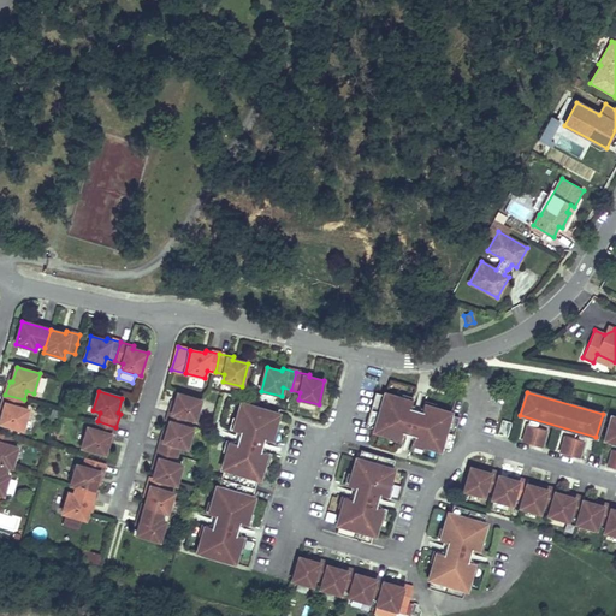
[(170,422),(185,426),(188,419),(195,420),(201,401),(178,394),(173,409),(171,408),(167,421),(170,422)]
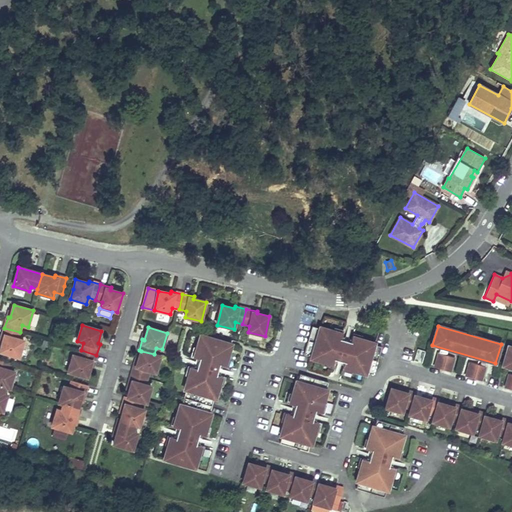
[(320,329),(313,327),(304,355),(311,357),(311,358),(334,365),(335,360),(345,362),(343,368),(366,374),(366,373),(374,375),(382,347),(375,345),(375,343),(352,337),(351,342),(341,339),(343,334),(320,327),(320,329)]
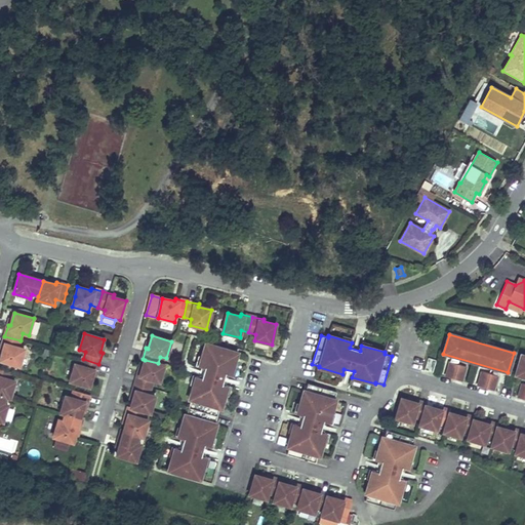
[(21,340),(4,336),(1,348),(3,349),(0,360),(0,361),(6,363),(19,367),(25,350),(18,348),(21,340)]
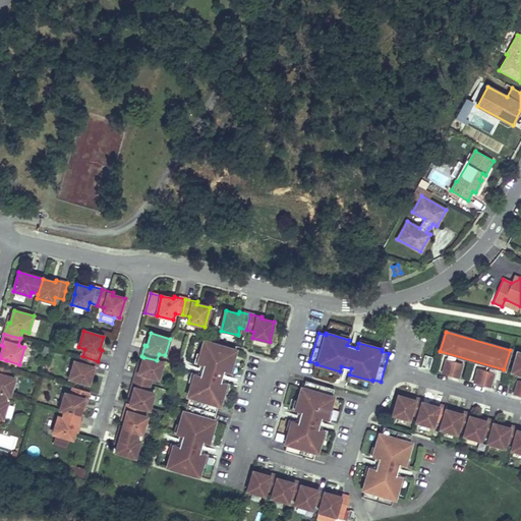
[(236,350),(205,341),(197,364),(205,366),(201,375),(194,373),(188,397),(189,397),(187,405),(185,412),(183,412),(177,435),(183,437),(180,447),(174,445),(167,467),(198,476),(206,454),(200,452),(203,443),(209,445),(215,421),(214,420),(218,406),(220,406),(226,383),(221,382),(224,372),(229,373),(236,350)]
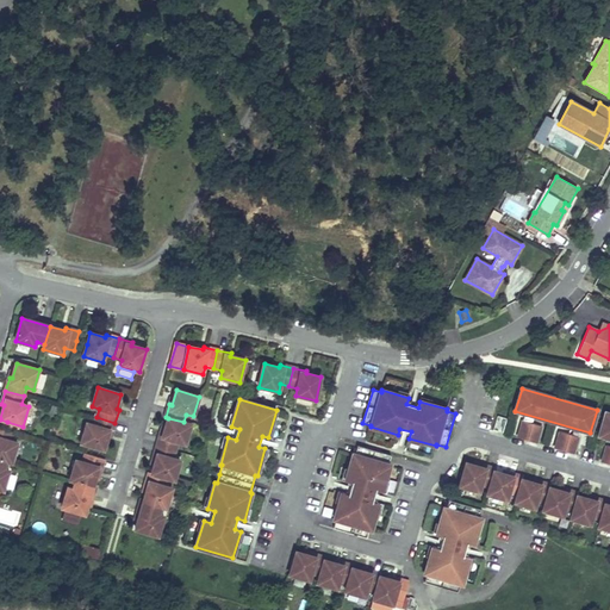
[(609,414),(605,412),(599,436),(609,439),(609,414)]
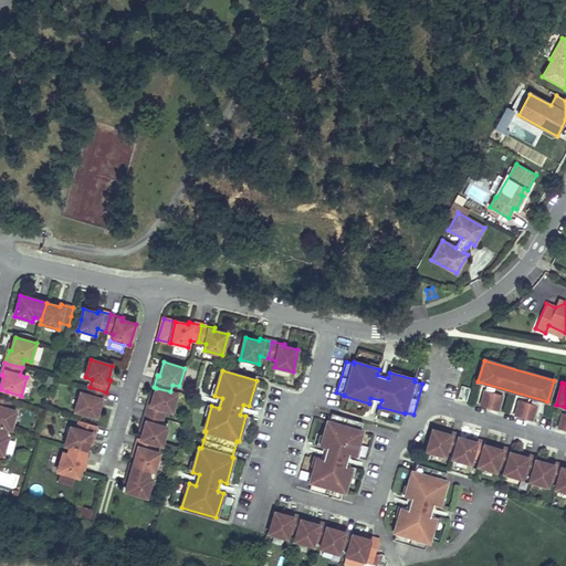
[(470,388),(457,385),(453,398),(467,401),(470,388)]
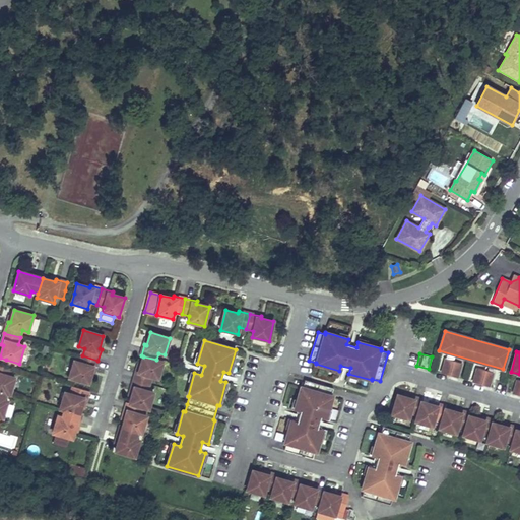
[(98,361),(82,355),(80,363),(74,362),(69,378),(75,380),(88,384),(92,371),(94,372),(98,361)]
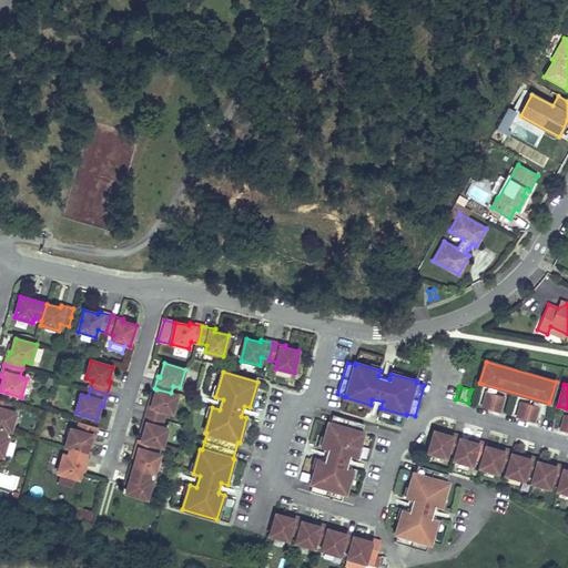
[(156,389),(152,403),(150,402),(146,414),(163,419),(165,412),(172,414),(178,395),(171,393),(156,389)]
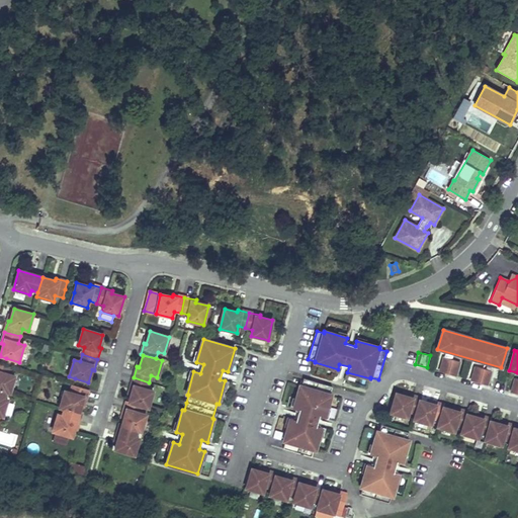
[(459,362),(444,357),(440,371),(447,374),(455,376),(459,362)]
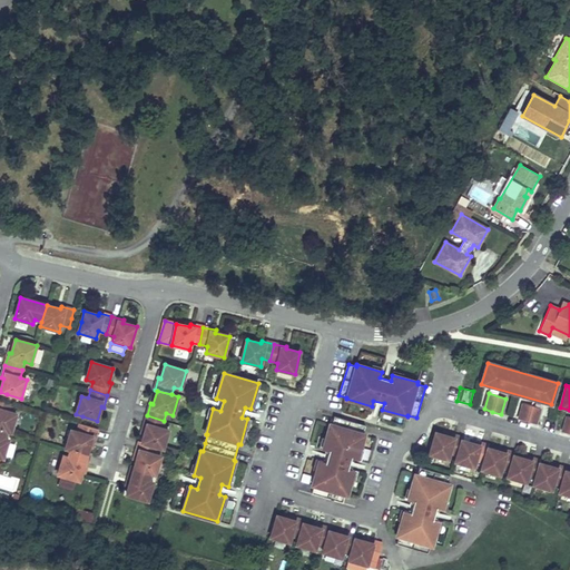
[(6,402),(0,400),(0,429),(6,431),(11,433),(17,414),(10,412),(12,404),(6,402)]
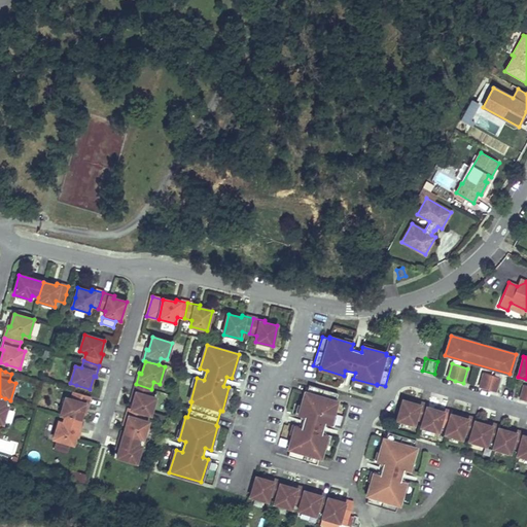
[(499,378),(484,373),(480,388),(487,390),(495,392),(499,378)]
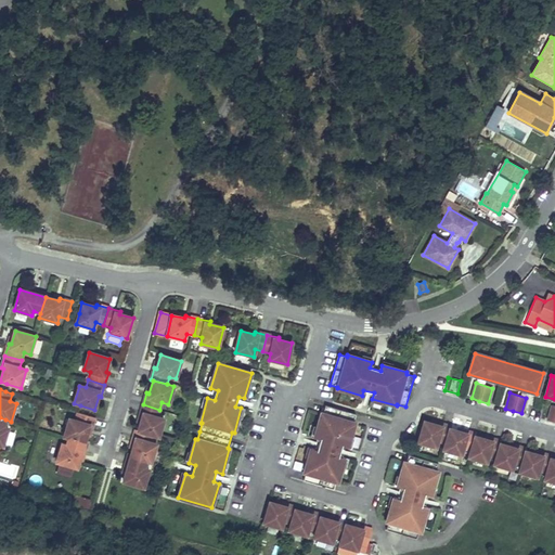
[(159,410),(143,404),(140,417),(142,418),(139,430),(138,431),(152,436),(159,437),(164,420),(157,417),(159,410)]
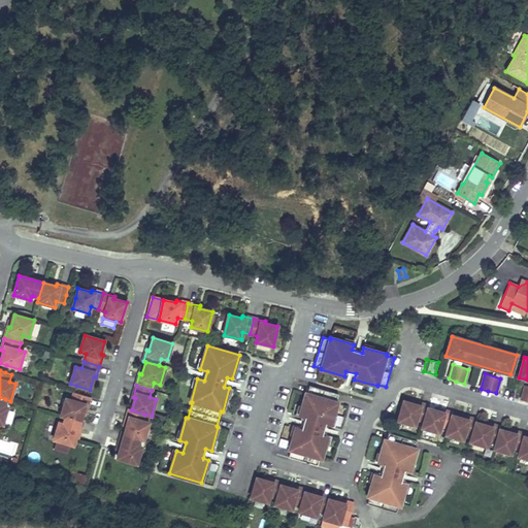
[(338,395),(309,387),(307,394),(305,393),(299,417),(304,419),(302,428),(296,426),(289,450),(291,450),(289,458),(318,466),(320,459),(322,459),(328,435),(323,434),(326,425),(331,426),(338,402),(336,402),(338,395)]
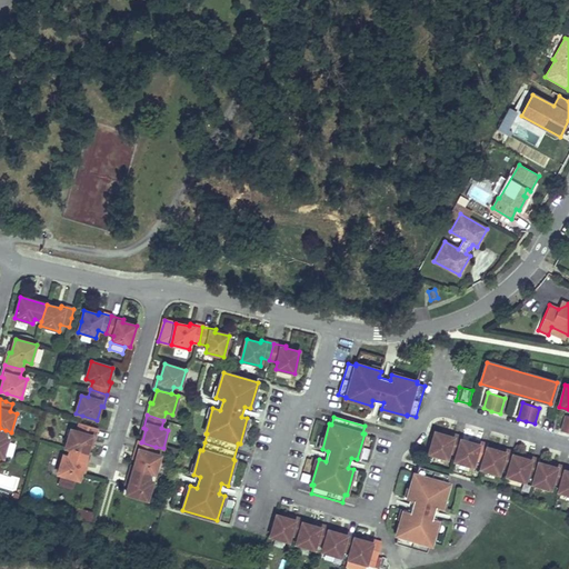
[(98,429),(80,423),(78,431),(71,429),(66,448),(70,449),(87,453),(91,440),(93,441),(98,429)]
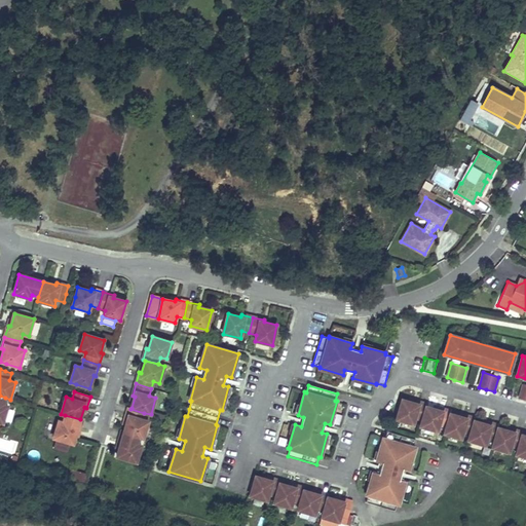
[(415,404),(402,400),(397,419),(413,424),(415,418),(422,420),(426,407),(427,404),(416,401),(415,404)]
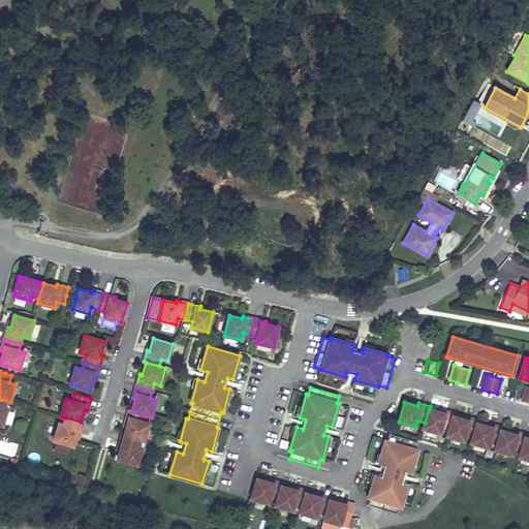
[(429,409),(425,423),(423,429),(440,434),(441,428),(448,430),(453,416),(454,413),(442,410),(441,412),(429,409)]
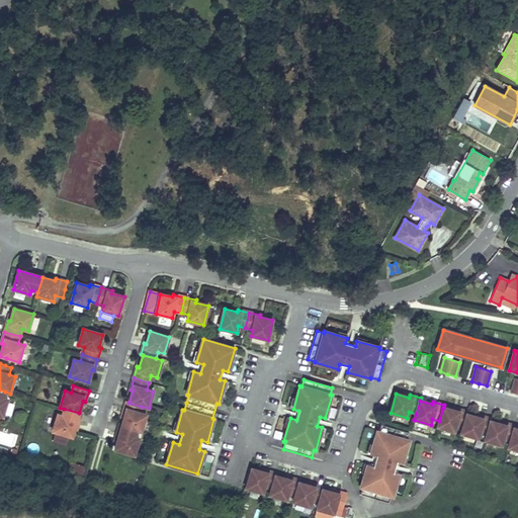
[(130,402),(126,402),(123,413),(125,414),(122,426),(137,430),(142,432),(146,415),(140,413),(142,407),(128,403),(130,402)]
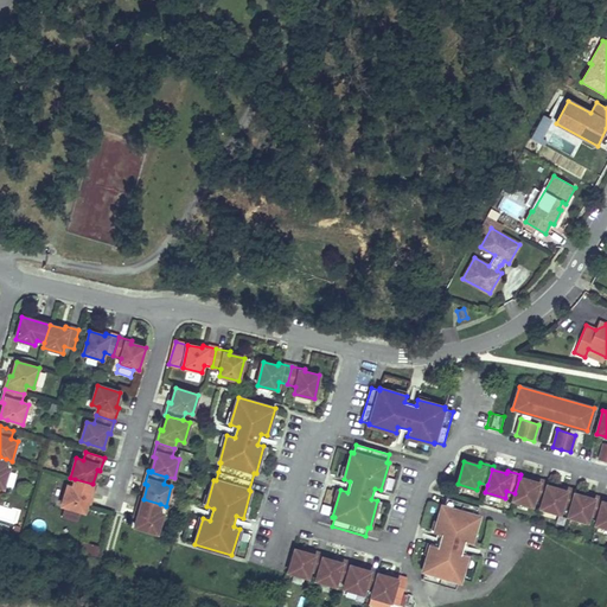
[(519,478),(515,493),(512,499),(532,506),(535,498),(542,502),(547,486),(548,486),(549,483),(535,478),(534,481),(519,478)]
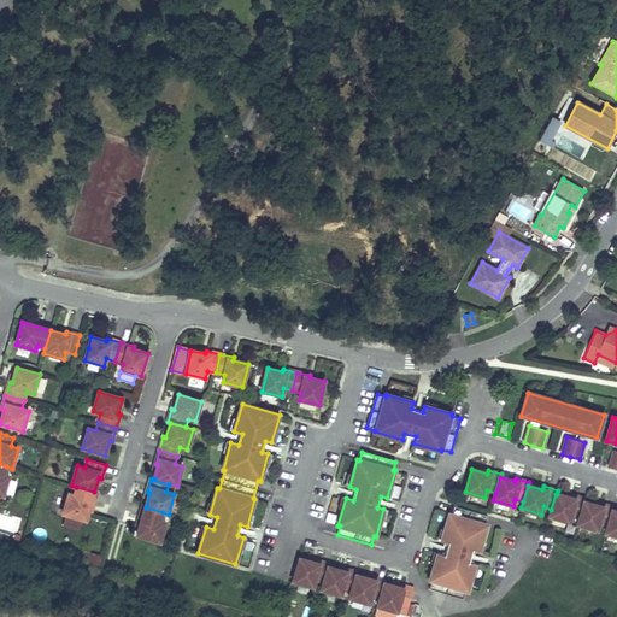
[(94,492),(76,487),(74,495),(69,494),(63,515),(86,521),(88,513),(94,492)]
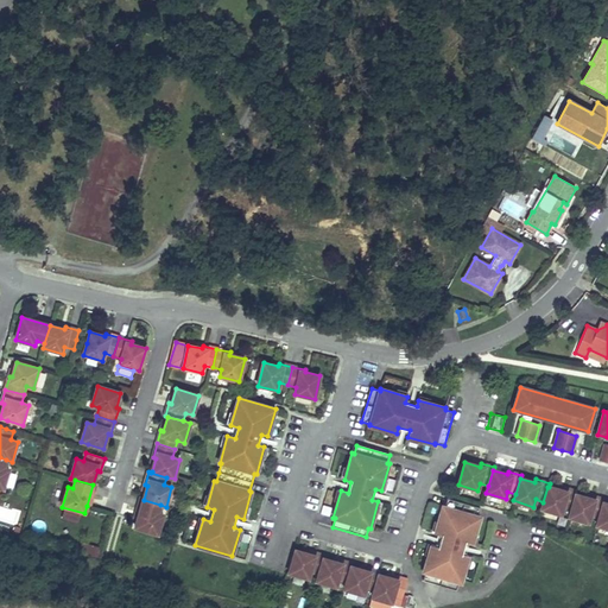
[(549,487),(548,487),(543,502),(542,508),(561,514),(563,507),(571,510),(576,494),(577,492),(563,488),(563,491),(549,487)]
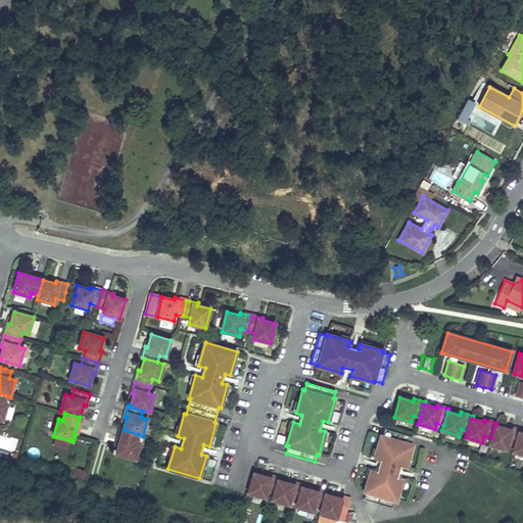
[(495,425),(491,438),(489,444),(507,449),(508,443),(515,445),(519,432),(520,430),(509,426),(508,429),(495,425)]
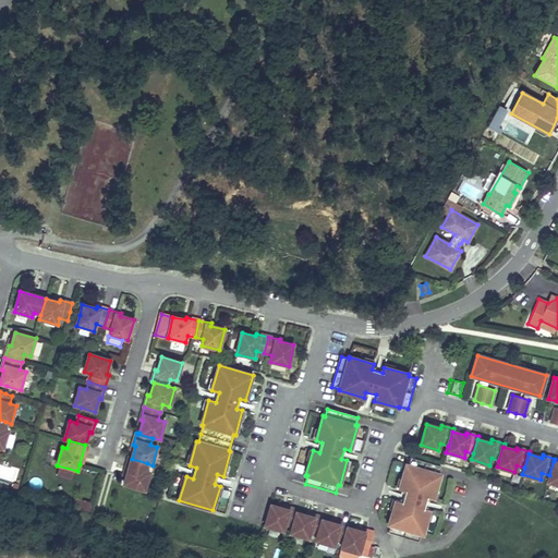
[(441,466),(411,458),(409,465),(407,465),(399,489),(405,492),(402,501),(397,500),(389,524),(390,525),(388,533),(419,542),(422,534),(423,535),(431,510),(424,508),(427,498),(433,500),(439,477),(440,475),(438,474),(441,466)]
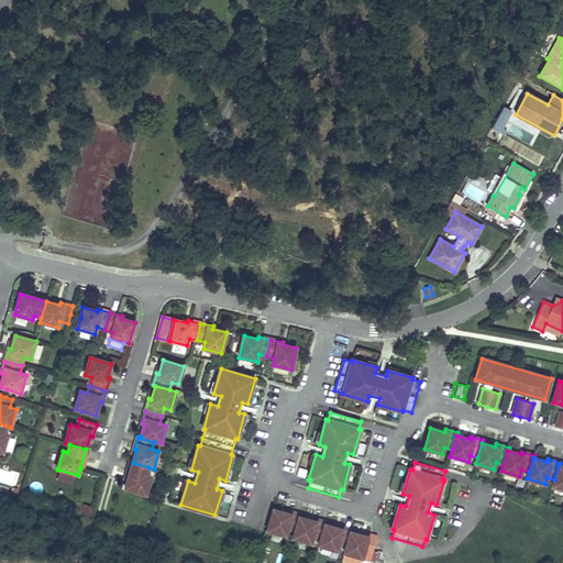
[(148,467),(133,463),(128,482),(125,488),(146,495),(152,476),(146,475),(148,467)]
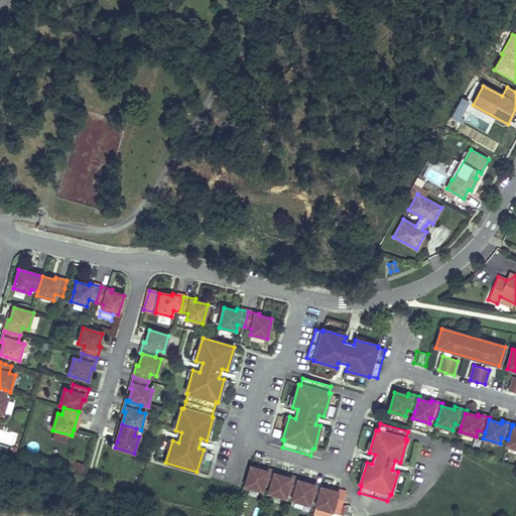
[(515,427),(512,426),(508,439),(506,445),(515,448),(515,427)]
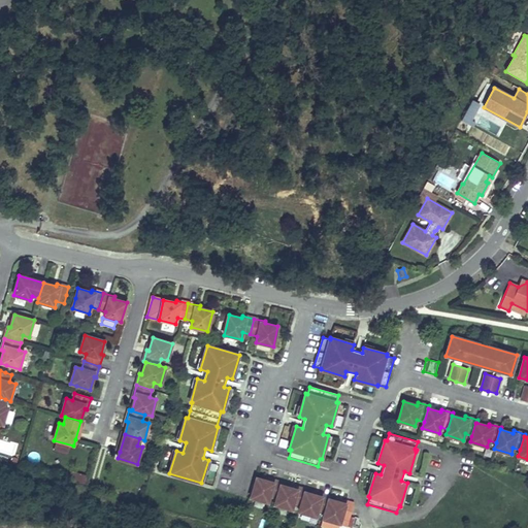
[(32,452),(29,459),(37,462),(40,455),(32,452)]
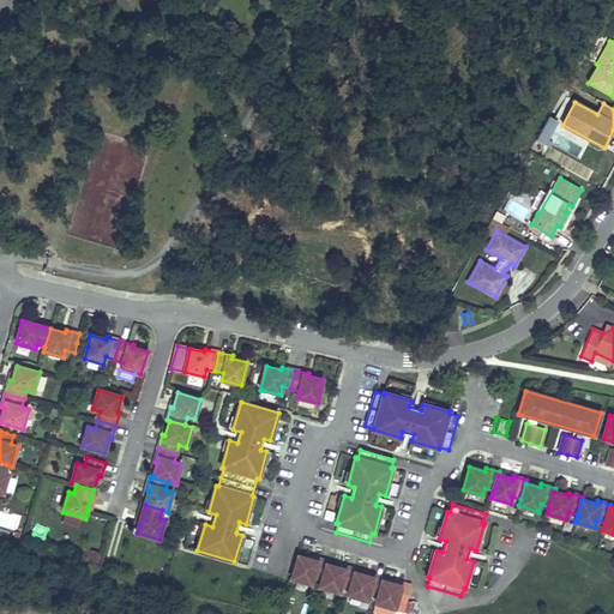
[(313,560),(299,555),(292,578),(311,584),(313,577),(321,579),(326,564),(327,561),(314,557),(313,560)]
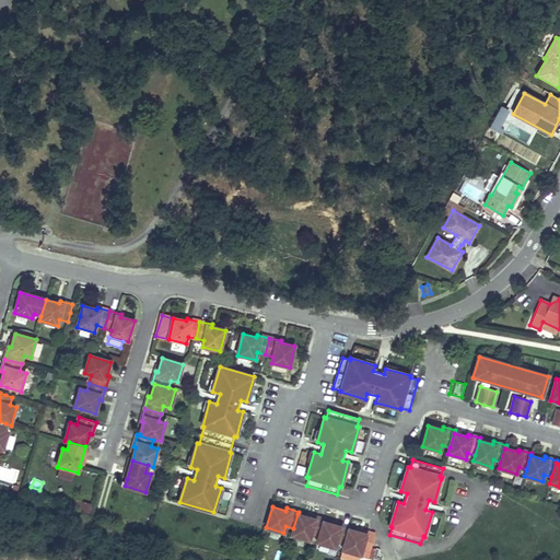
[(298,514),(293,528),(292,535),(310,540),(312,534),(319,536),(324,522),(324,523),(325,520),(312,515),(312,518),(298,514)]
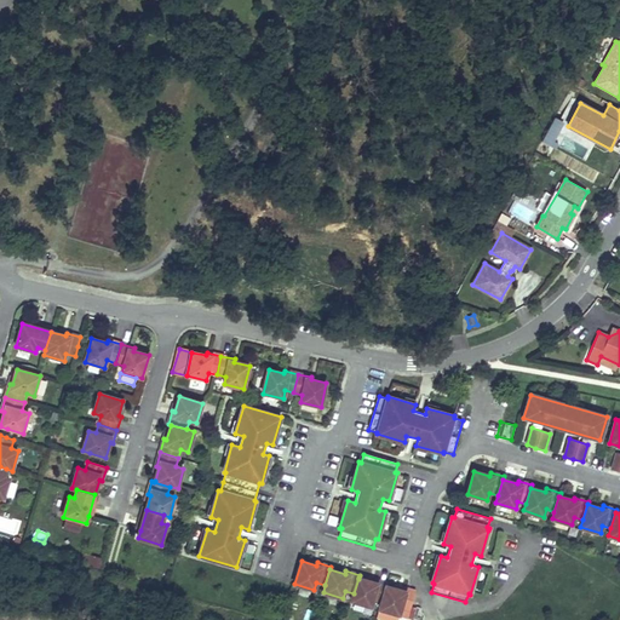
[(359,579),(359,578),(354,593),(351,601),(372,607),(374,600),(383,602),(386,586),(388,584),(374,579),(373,583),(359,579)]
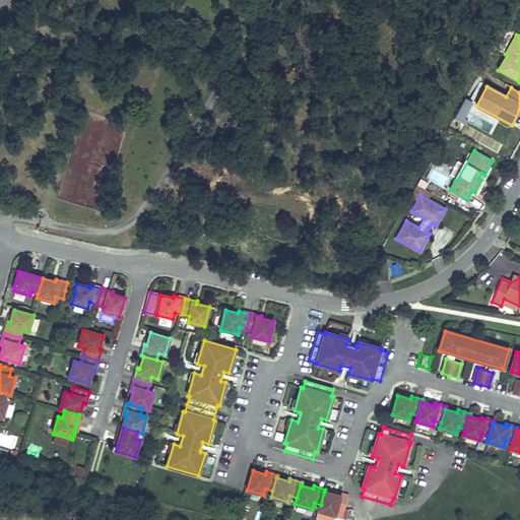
[(337,496),(324,492),(321,505),(319,511),(335,516),(337,510),(344,512),(344,511),(349,496),(338,493),(337,496)]
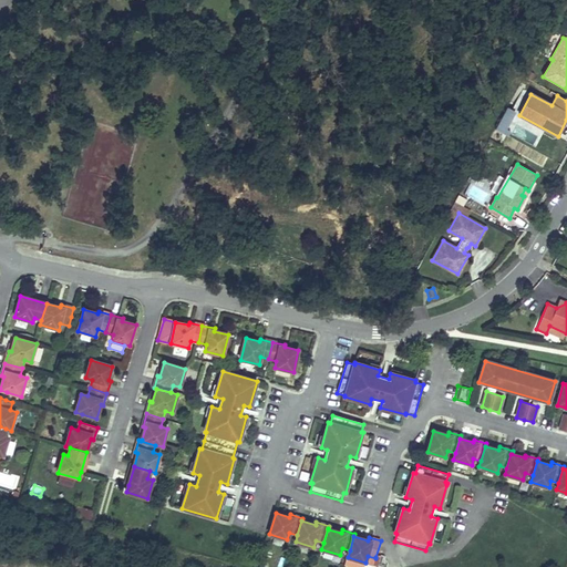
[(384,558),(380,557),(380,558),(378,566),(380,566),(387,566),(388,564),(384,558)]
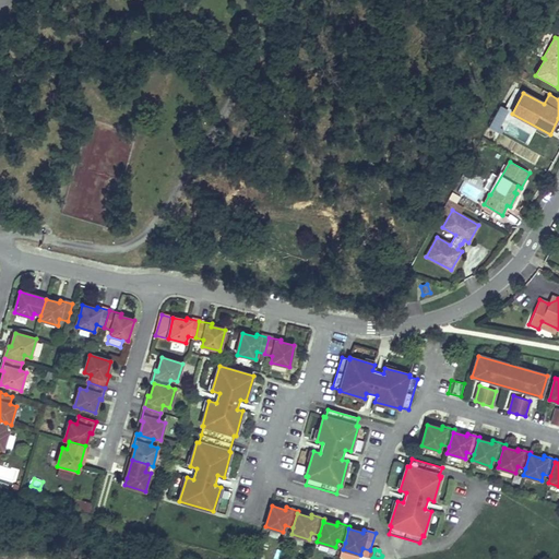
All buildings are outlined.
